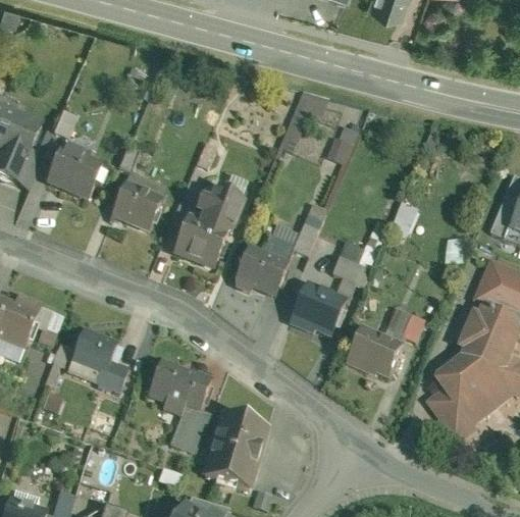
[(366,0),(365,4),(398,16),(403,0),(366,0)]
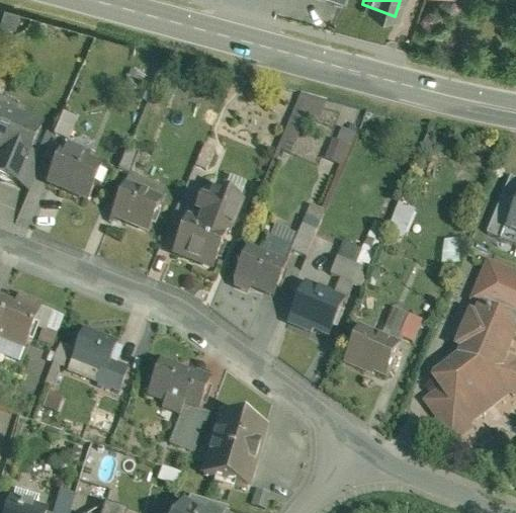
[(433,30),(419,30),(419,43),(433,43),(433,30)]
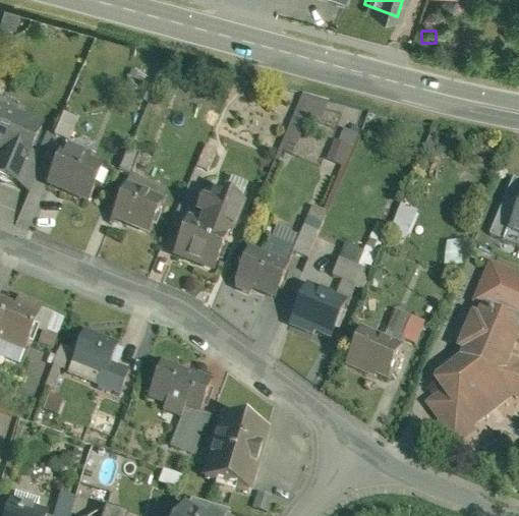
[(518,33),(515,31),(509,47),(518,51),(518,33)]
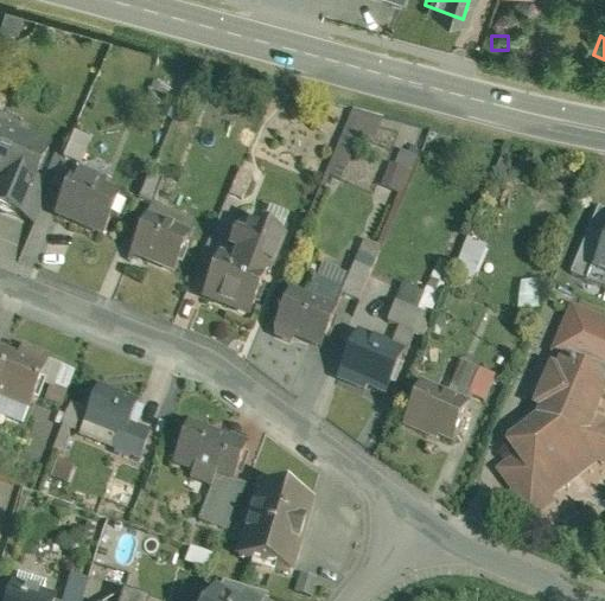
[(166,81),(152,75),(144,95),(158,101),(166,81)]
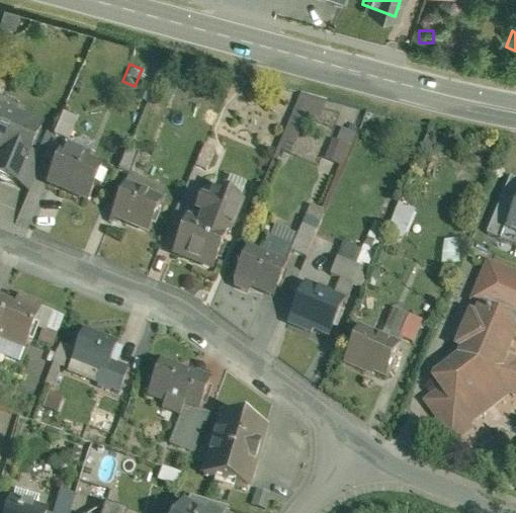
[(10,95),(0,90),(0,172),(18,180),(44,118),(7,103),(10,95)]
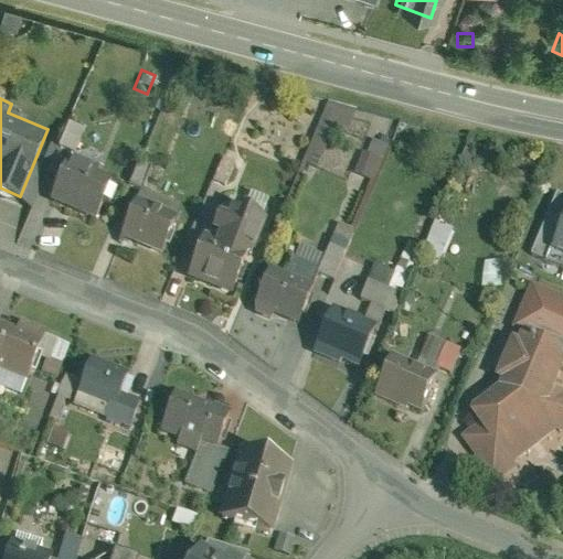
[(353,111),(324,100),(320,110),(321,111),(308,146),(320,150),(333,120),(348,126),(353,111)]
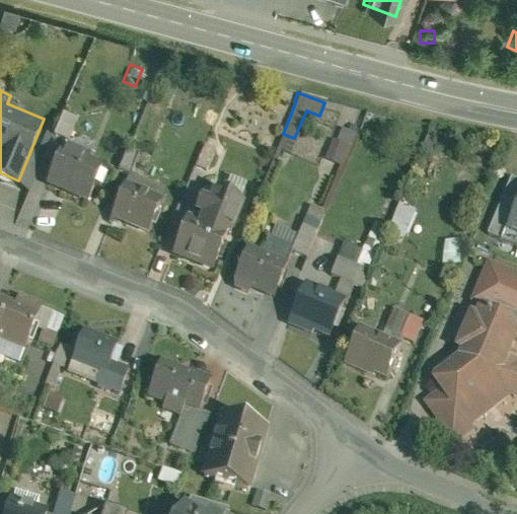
[(76,115),(61,108),(54,128),(68,133),(76,115)]
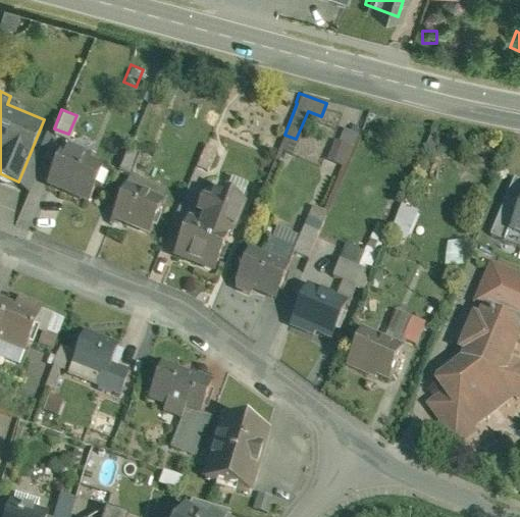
[(334,125),(321,119),(316,133),(329,138),(334,125)]
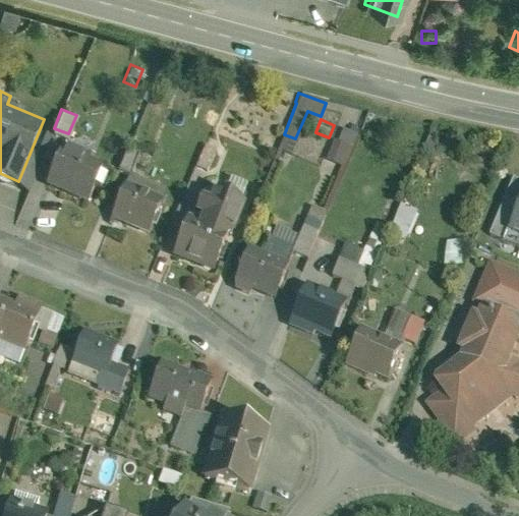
[(343,124),(337,138),(350,144),(352,145),(358,131),(343,124)]
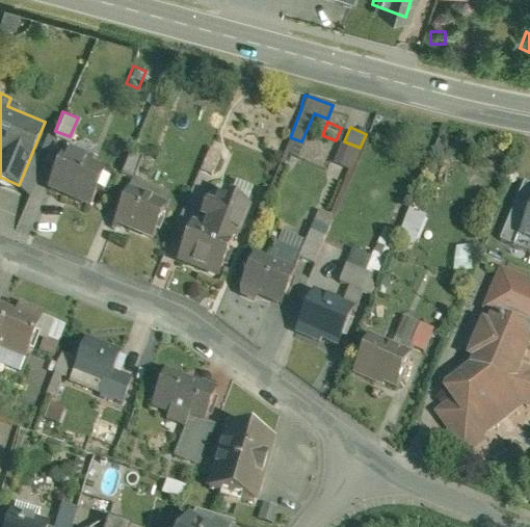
[(344,141),(341,139),(333,158),(349,166),(358,147),(344,141)]
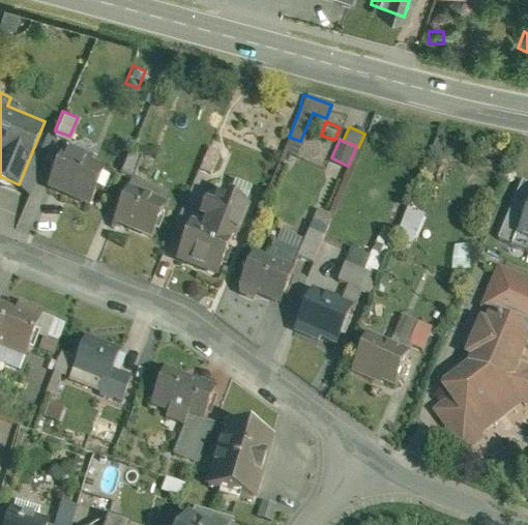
[(207,144),(198,167),(209,172),(218,148),(207,144)]
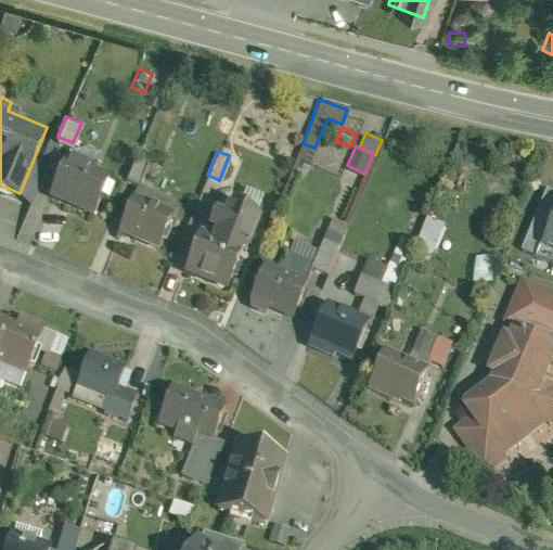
[(64,152),(47,194),(93,214),(111,171),(64,152)]
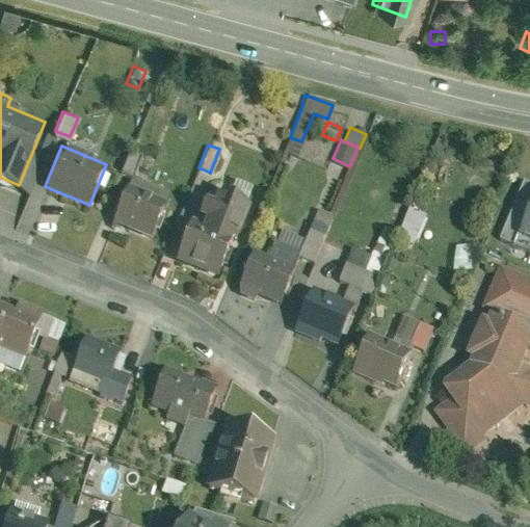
[(141,151),(131,147),(121,169),(132,174),(133,170),(141,151)]
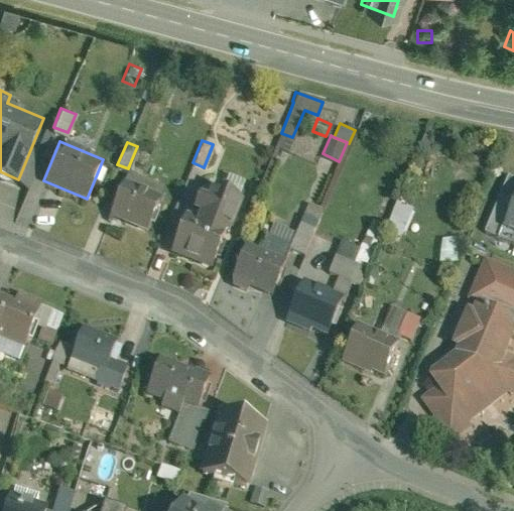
[(128,168),(108,214),(146,231),(162,195),(167,182),(138,169),(129,165),(128,168)]
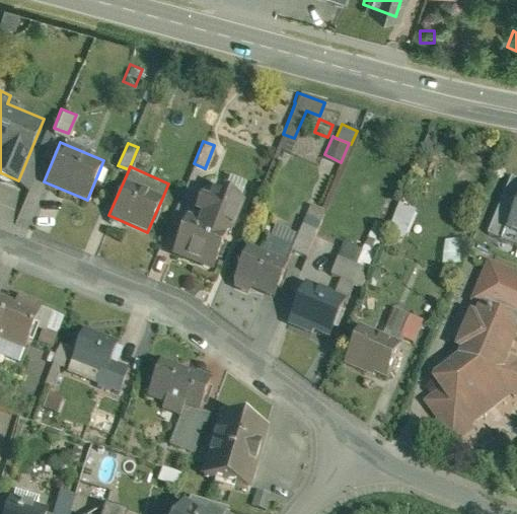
[(122,178),(113,174),(102,199),(113,202),(122,178)]
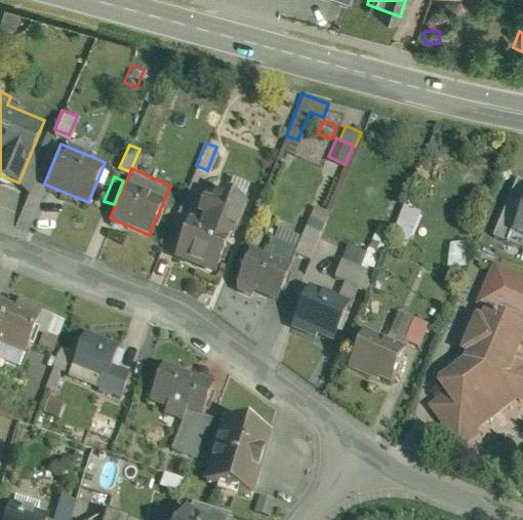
[(492,232),(522,245),(522,178),(516,176),(492,232)]
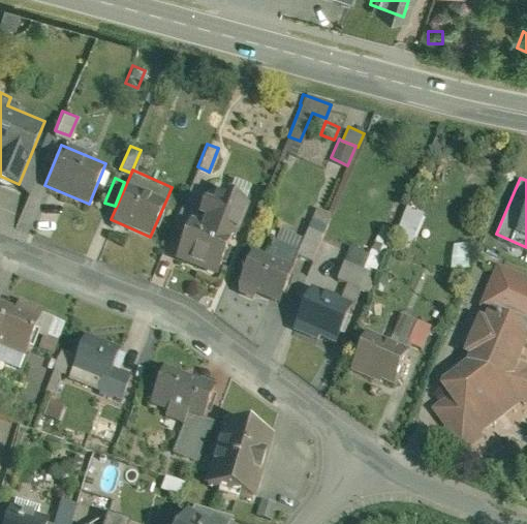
[(190,224),(176,258),(215,275),(249,195),(218,182),(212,196),(205,194),(196,214),(204,217),(198,228),(190,224)]
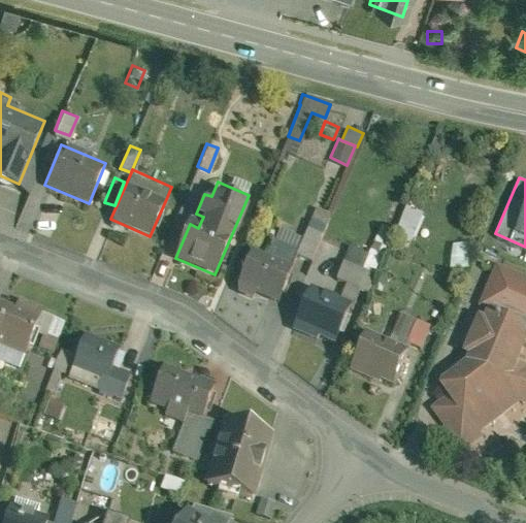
[(408,202),(396,231),(411,238),(424,209),(408,202)]
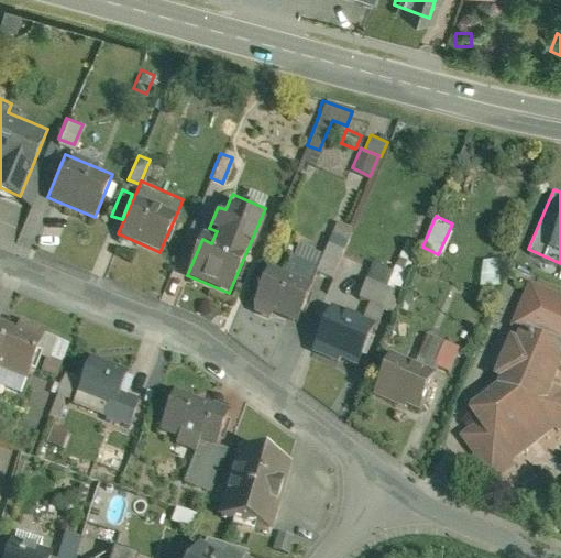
[(338,217),(315,271),(330,277),(353,223),(338,217)]
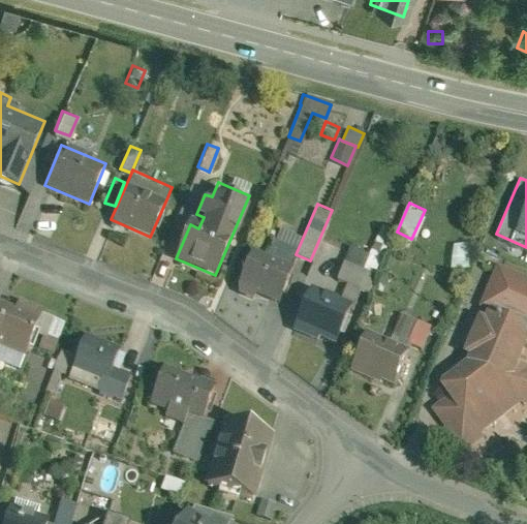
[(345,279),(358,284),(367,288),(394,226),(380,220),(373,238),(380,241),(377,248),(371,245),(367,254),(348,246),(336,275),(345,279)]
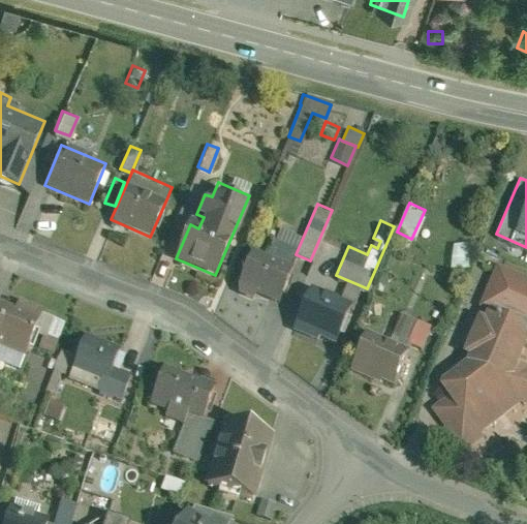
[(256,294),(277,302),(292,265),(253,247),(235,289),(254,298),(256,294)]
